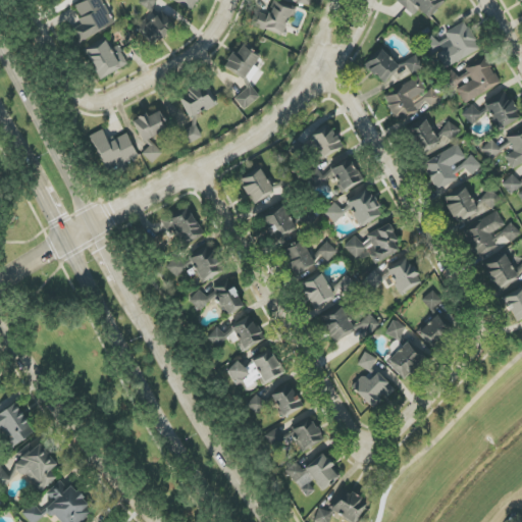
[(86,0),(74,5),(84,25),(73,30),(79,41),(114,25),(103,0),(86,0)]
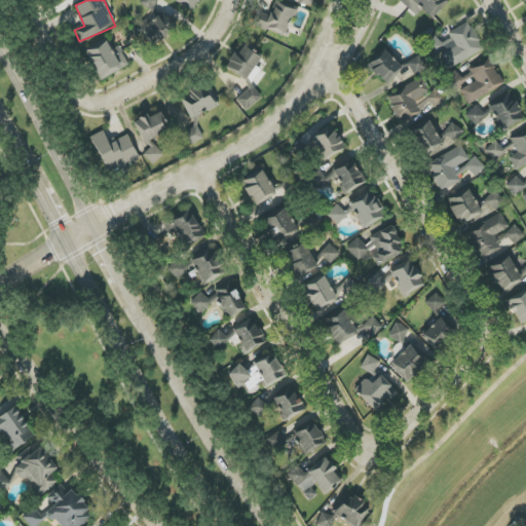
[(158,0),(141,0),(140,3),(152,10),(158,0)]
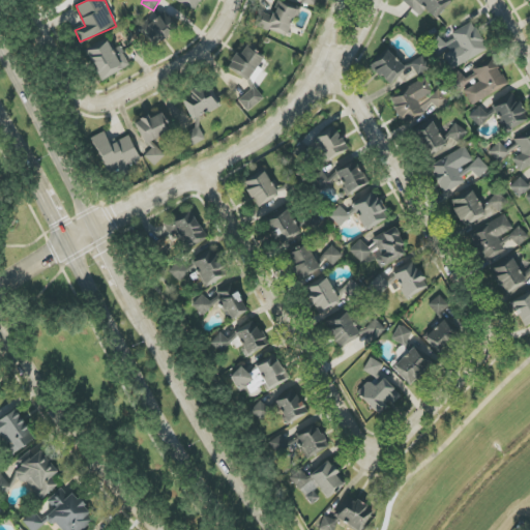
[(175,0),(197,10),(201,0),(175,0)]
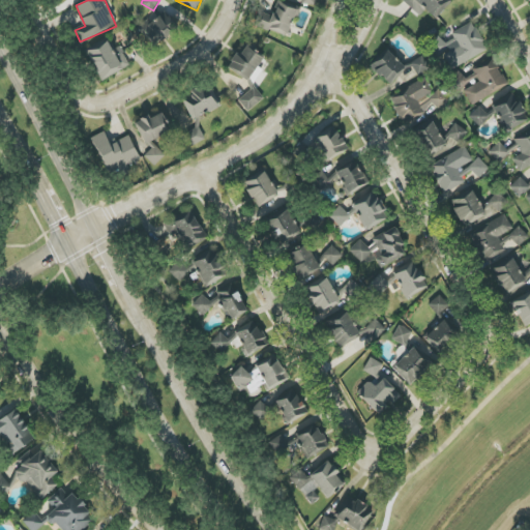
[(257,25),(287,37),(298,8),(278,0),(272,17),(262,12),(257,25)]
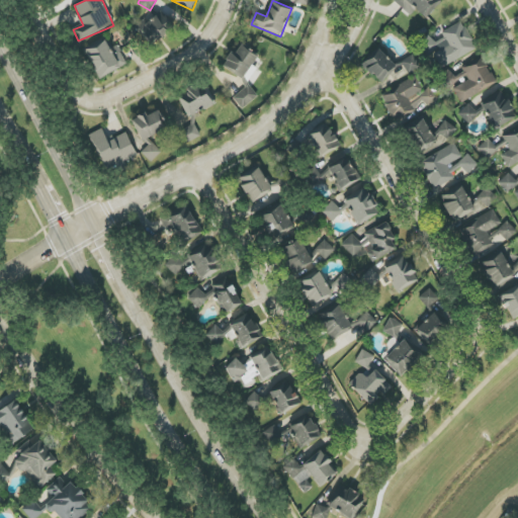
[(393,0),(410,15),(416,10),(424,18),(441,1),(439,0),(393,0)]
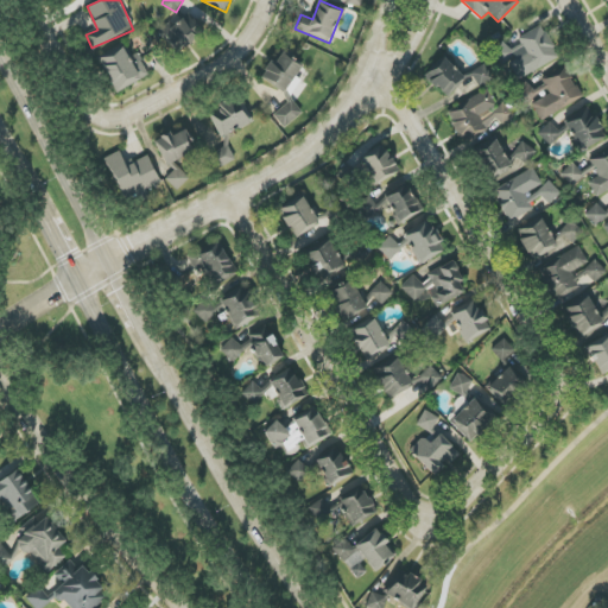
[(182,54),(202,30),(185,16),(173,29),(166,23),(158,32),(182,54)]
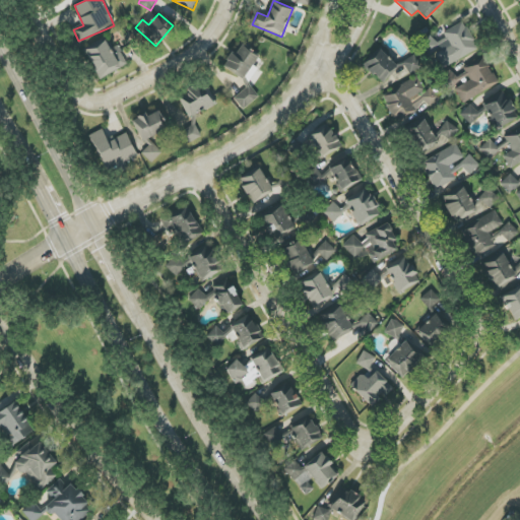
[(478,49),(463,21),(442,34),(445,38),(435,44),(432,38),(424,42),(440,70),(478,49)]
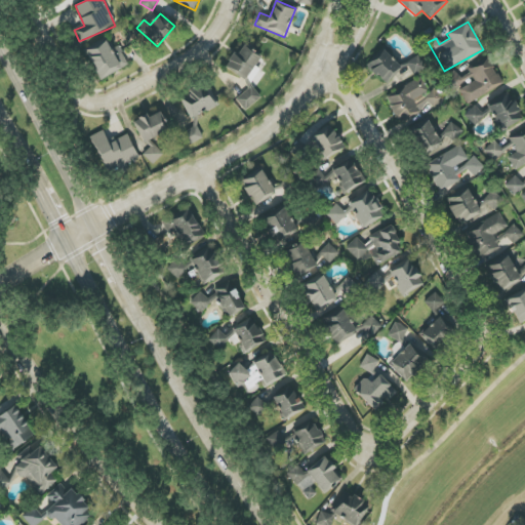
[(128,68),(118,43),(109,47),(107,40),(87,48),(99,79),(128,68)]
